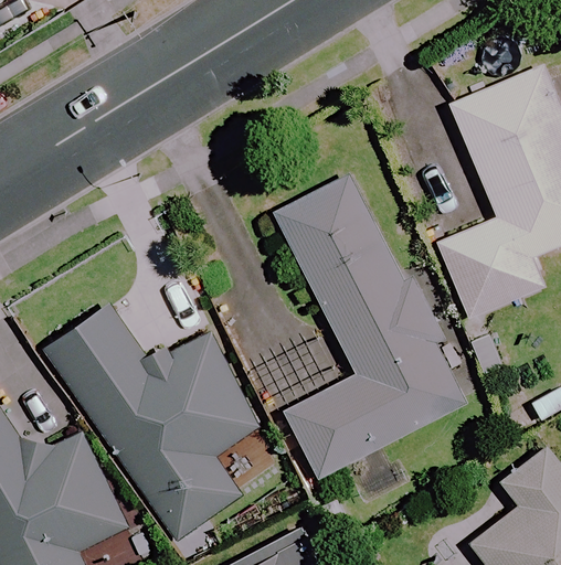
[(435,242),(473,331),(497,321),(493,308),(543,287),(530,257),(560,244),(560,114),(541,65),(447,105),(495,217),(435,242)]
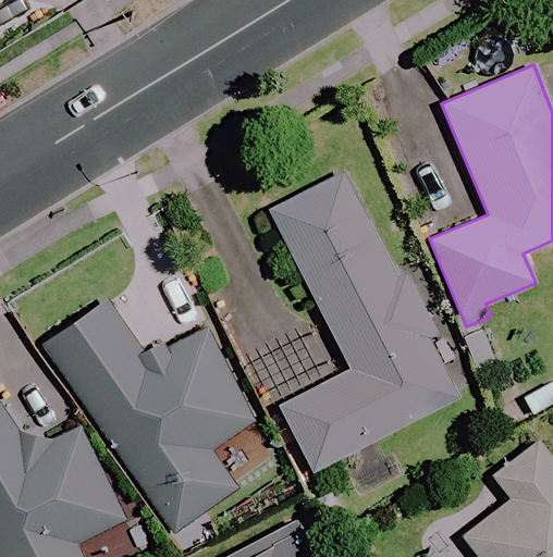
[(315,469),(457,395),(426,336),(435,331),(406,274),(396,280),(340,171),(268,209),(351,367),(280,404),(315,469)]
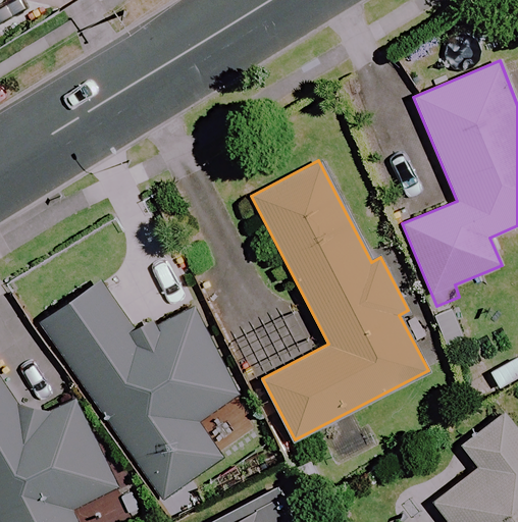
[(137,340),(100,284),(44,321),(162,501),(222,461),(197,422),(243,393),(186,307),(137,340)]
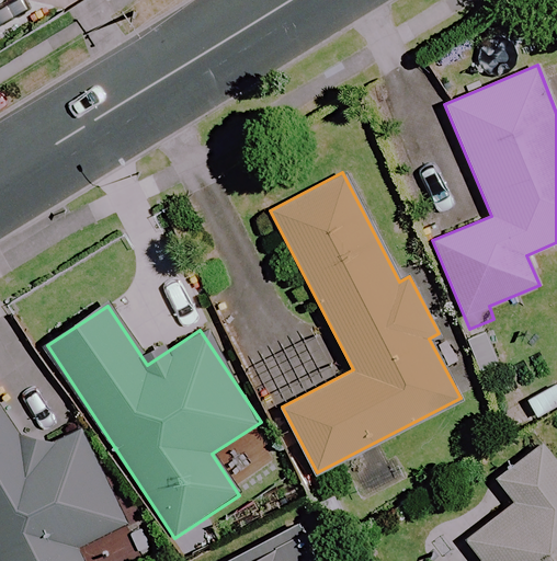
[(25,454),(0,407),(0,560),(80,560),(75,550),(126,523),(75,427),(25,454)]
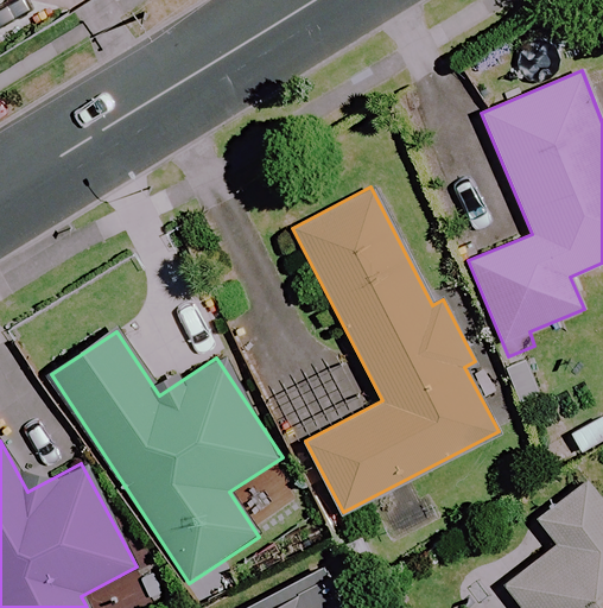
[(602,607),(602,505),(586,482),(538,518),(558,546),(506,584),(520,603),(512,607),(602,607)]
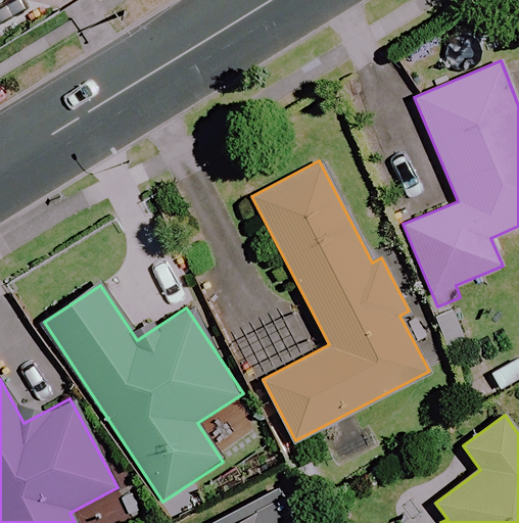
[(290,522),(279,502),(237,522),(290,522)]
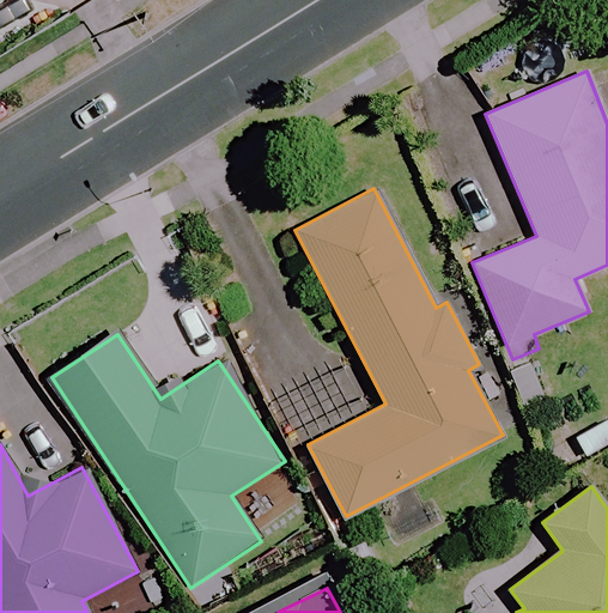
All buildings are outlined.
